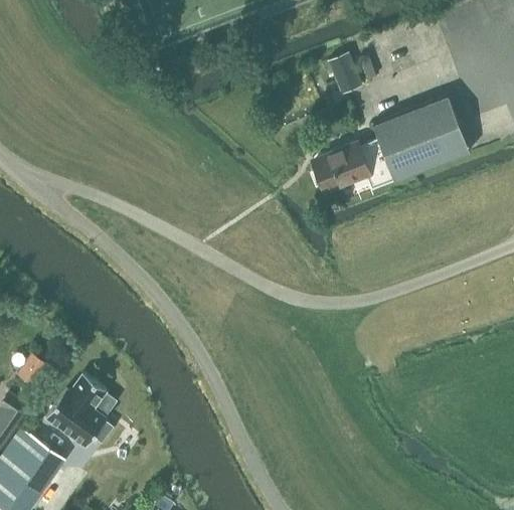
[(347,54),(327,62),(336,86),(349,93),(361,88),(347,54)]
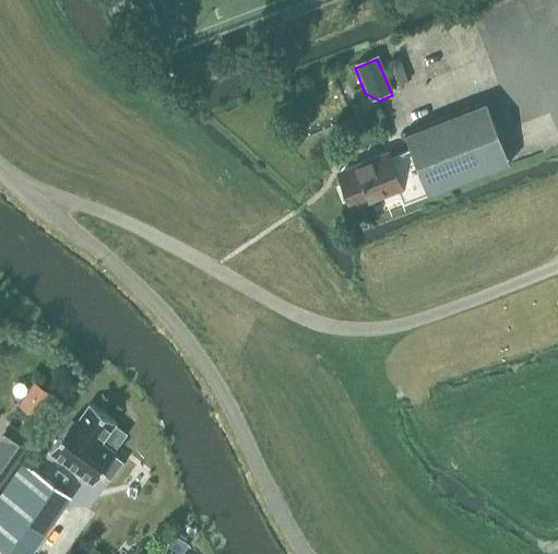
[(411,153),(390,161),(403,192),(399,193),(403,207),(427,197),(428,199),(510,167),(486,106),(404,138),(411,153)]
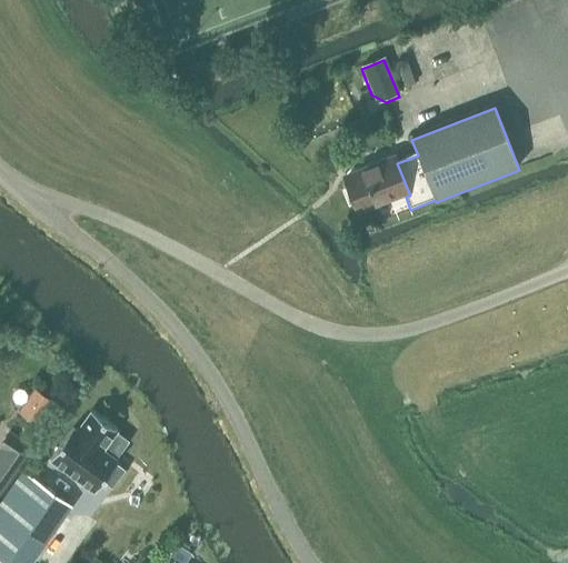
[(410,195),(397,163),(395,159),(375,167),(376,170),(345,182),(358,215),(378,208),(382,211),(390,208),(391,203),(406,197),(410,195)]
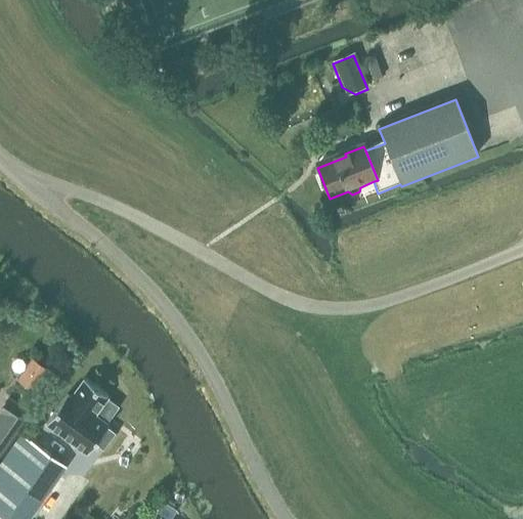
[(33,364),(18,385),(36,396),(49,376),(33,364)]
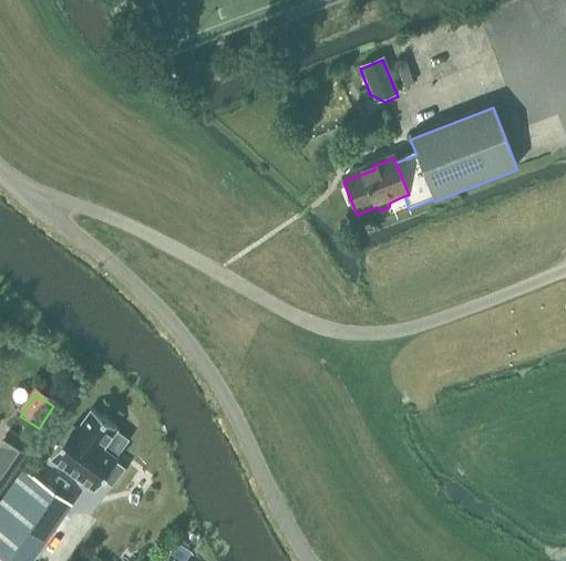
[(72,430),(50,461),(94,494),(103,482),(111,488),(123,473),(114,466),(116,463),(115,461),(102,453),(114,436),(116,433),(91,413),(76,433),(72,430)]
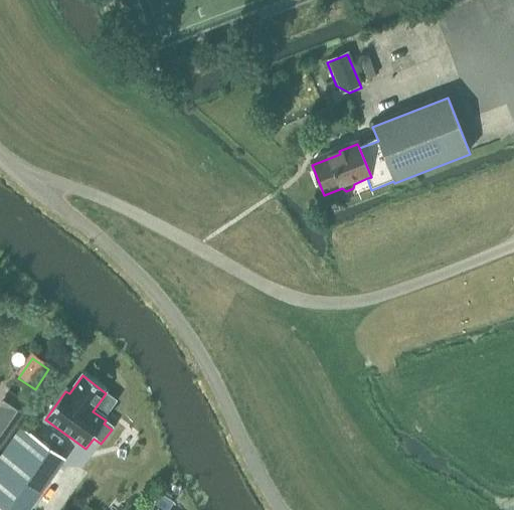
[(9,395),(0,408),(0,449),(28,408),(9,395)]
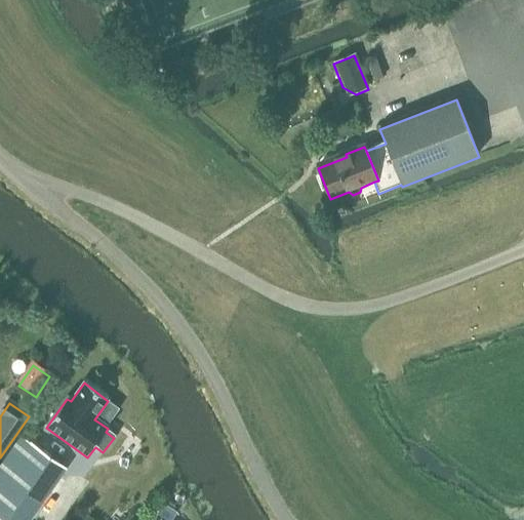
[(22,440),(0,471),(0,519),(31,519),(66,471),(22,440)]
